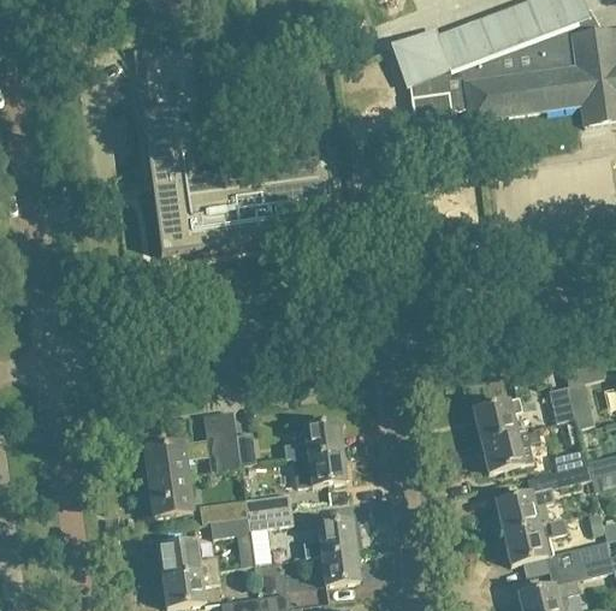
[(190,18),(188,0),(141,0),(144,24),(190,18)]
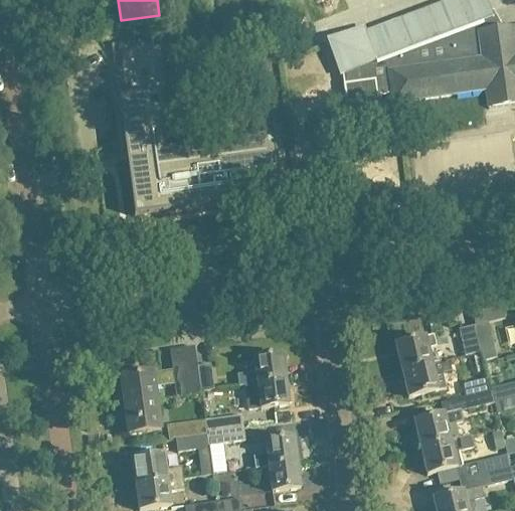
[(514,24),(497,27),(493,16),(487,0),(445,0),(365,30),(363,26),(329,39),(342,73),(342,72),(343,81),(347,114),(379,110),(377,94),(391,92),(393,103),(394,102),(394,101),(423,97),(423,98),(424,98),(424,97),(455,93),(455,94),(456,94),(456,93),(486,89),(488,107),(489,107),(489,105),(514,101),(514,24)]
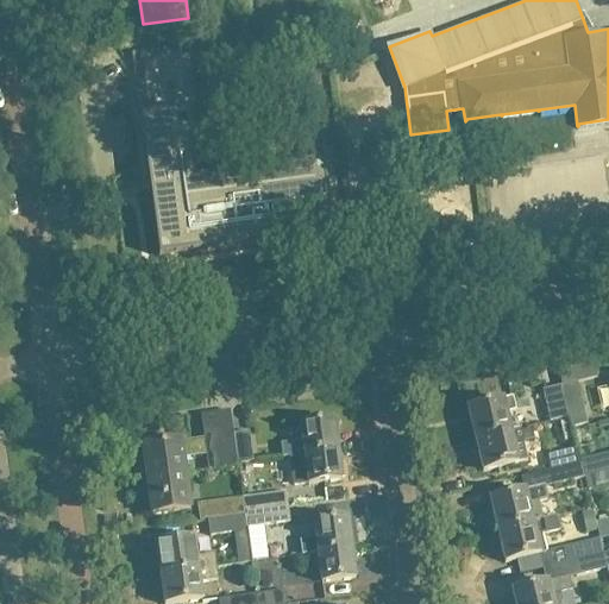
[(140,48),(131,49),(132,60),(142,57),(140,48)]
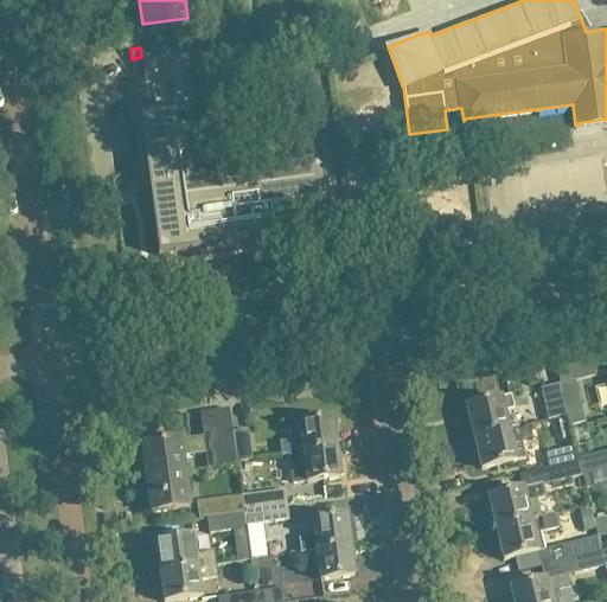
[(186,107),(139,113),(158,253),(332,229),(320,146),(319,147),(320,158),(195,174),(186,108),(186,107)]
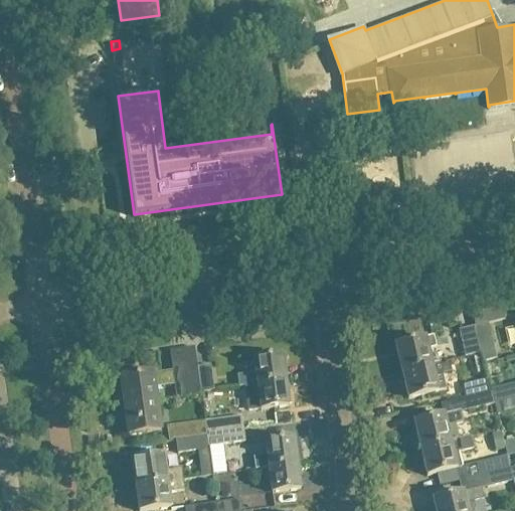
[(488,320),(475,323),(482,349),(484,358),(497,355),(488,320)]
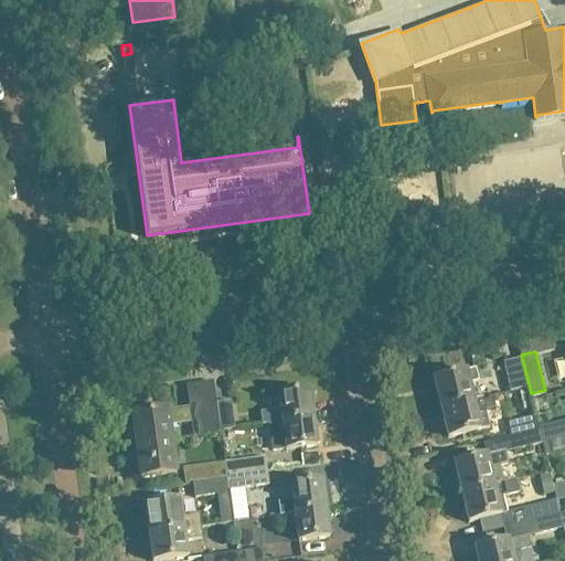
[(511,388),(529,383),(521,355),(503,358),(511,388)]
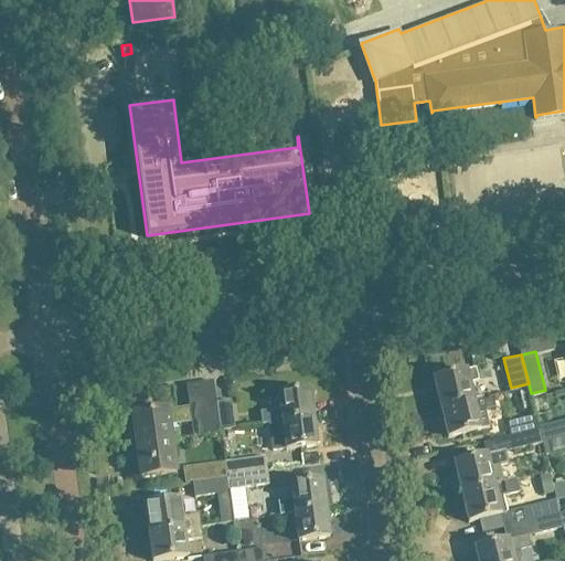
[(473,395),(469,380),(478,378),(475,364),(433,376),(440,404),(473,395)]
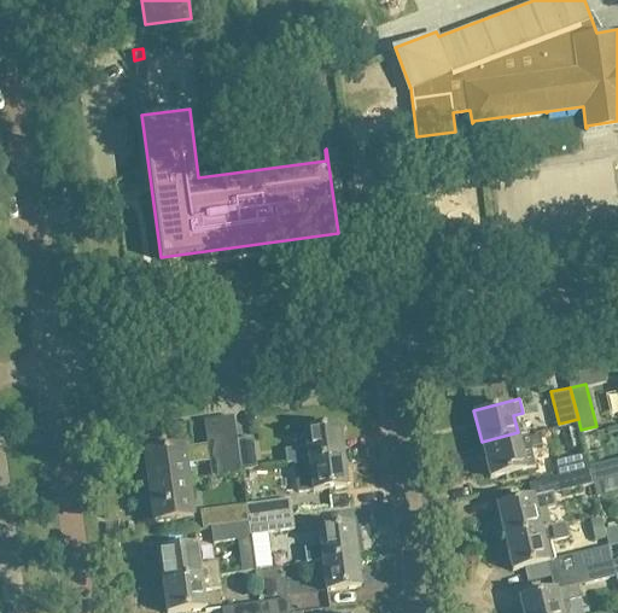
[(192,442),(188,419),(175,421),(179,444),(182,444),(192,442)]
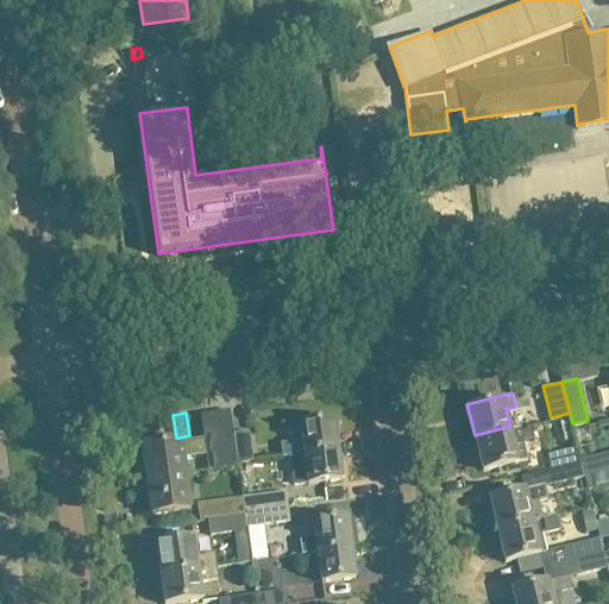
[(302,436),(281,439),(282,453),(288,452),(338,445),(334,415),(300,420),(302,436)]
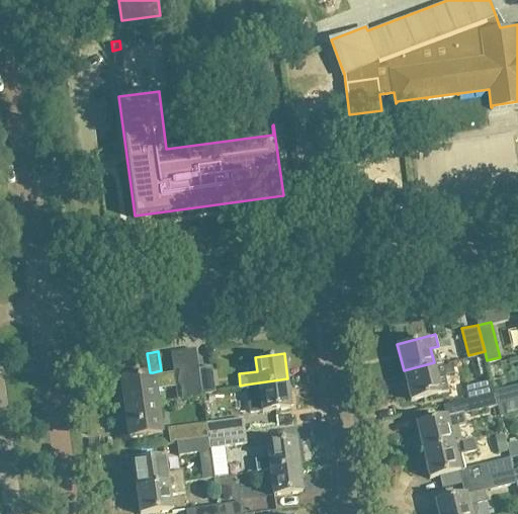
[(448,388),(445,372),(453,370),(451,361),(442,363),(442,360),(434,362),(404,370),(410,398),(448,388)]
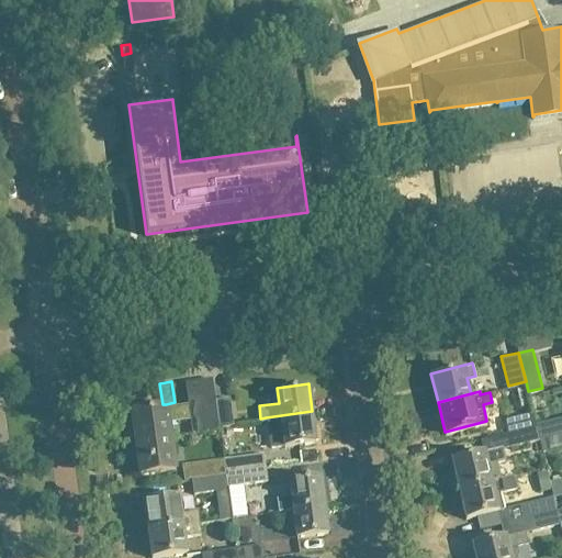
[(215,397),(218,424),(234,422),(229,394),(215,397)]
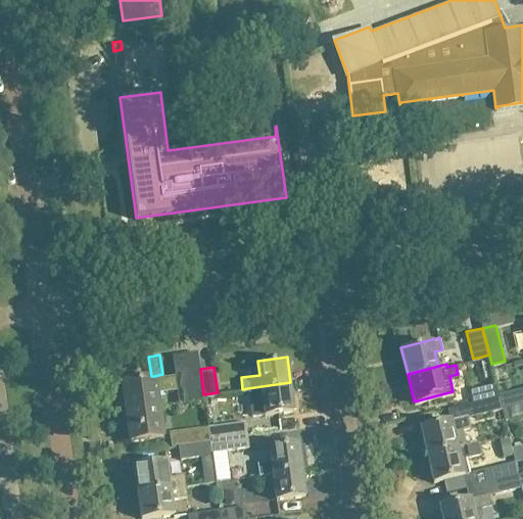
[(203,395),(203,394),(200,369),(175,373),(178,399),(195,396),(203,395)]
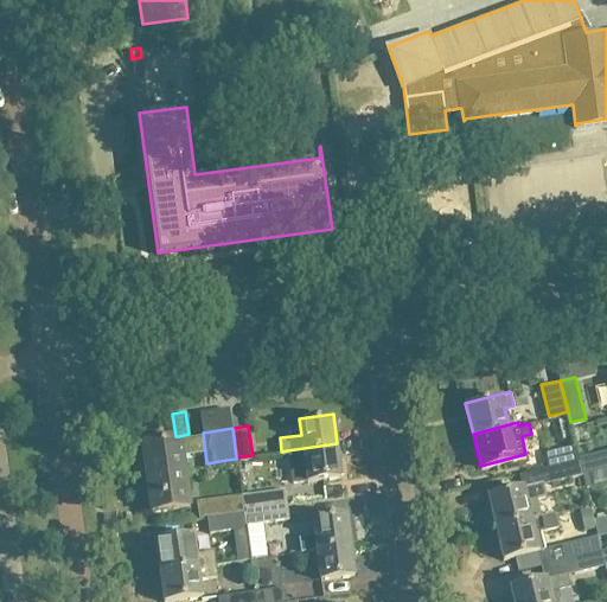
[(179,436),(176,436),(141,441),(151,510),(189,505),(179,436)]
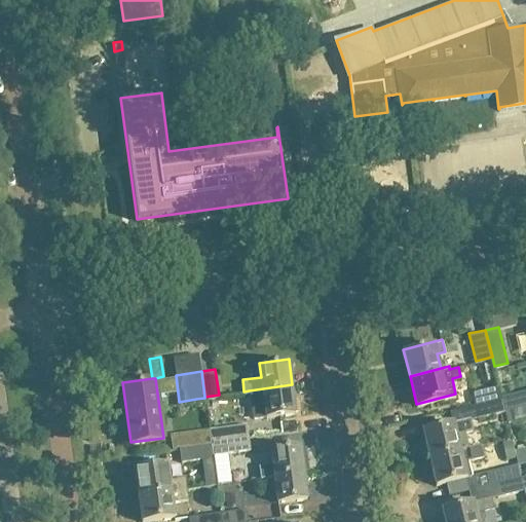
[(473,389),(476,404),(501,395),(498,383),(473,389)]
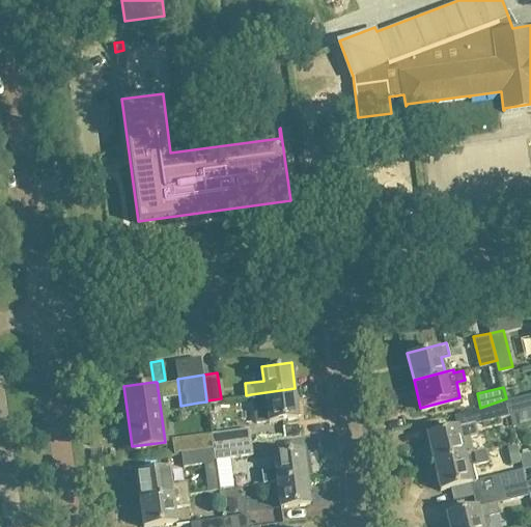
[(299,414),(295,388),(251,394),(254,420),(299,414)]
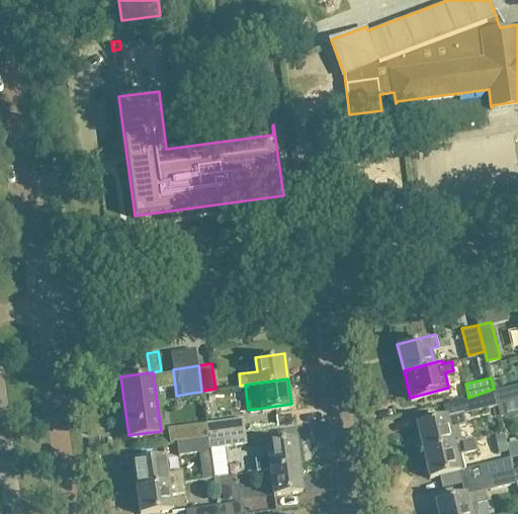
[(517,382),(494,389),(497,402),(517,396),(517,382)]
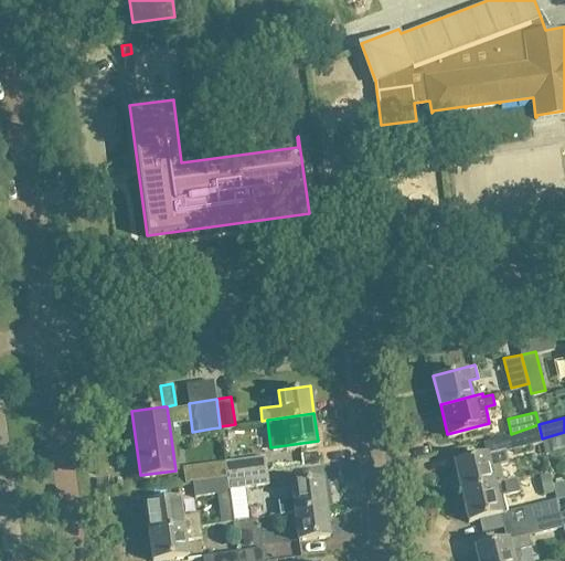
[(225,465),(226,473),(267,466),(265,453),(240,456),(235,424),(220,426),(220,427),(224,458),(224,459),(225,465)]
